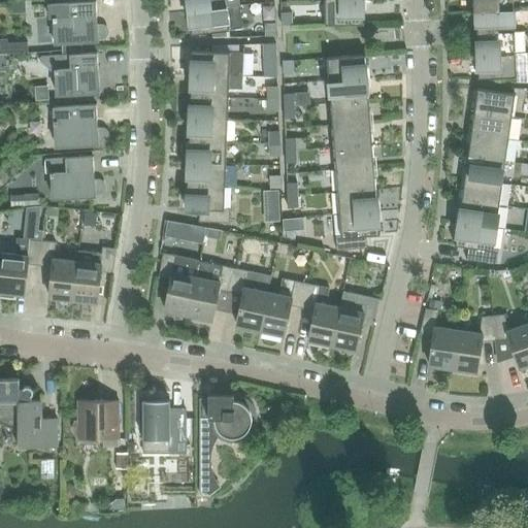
[(26,0),(12,1),(13,13),(26,12),(26,0)]
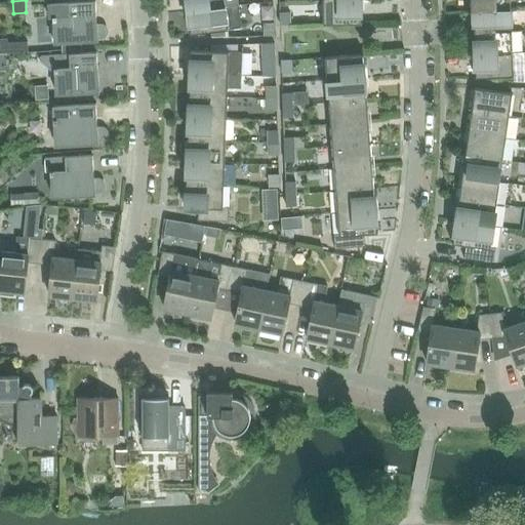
[(95,0),(52,3),(47,3),(47,5),(48,5),(49,17),(52,17),(52,21),(54,42),(97,39),(97,38),(103,38),(106,35),(107,31),(106,27),(102,24),(96,25),(95,0)]
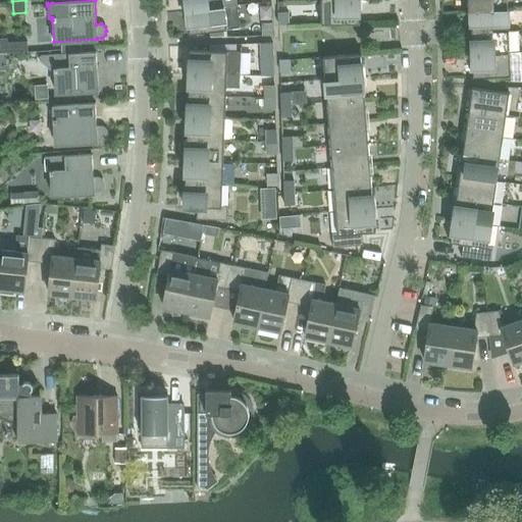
[(185,0),(186,10),(223,6),(237,4),(236,0),(185,0)]
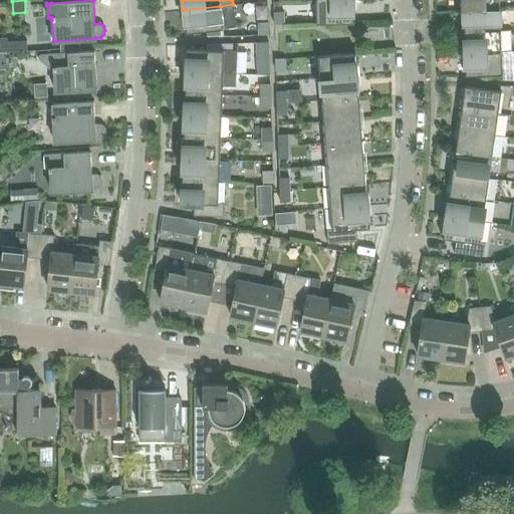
[(353,21),(353,0),(316,1),(316,24),(353,23),(353,21)]
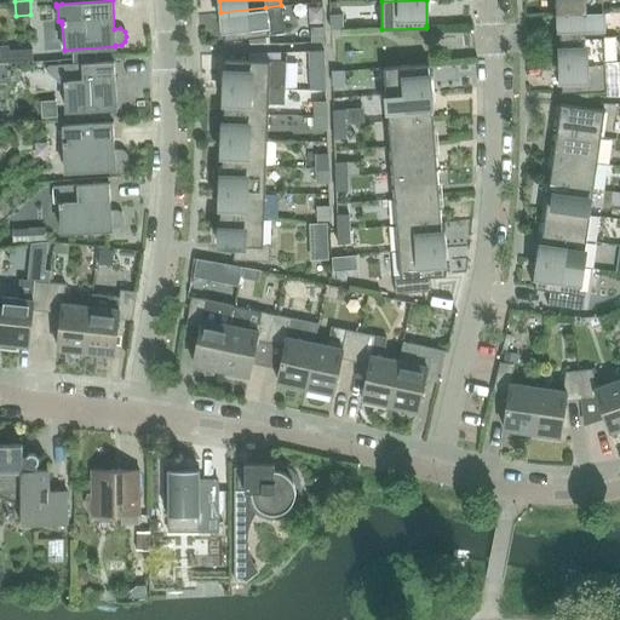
[(557,0),(558,12),(603,10),(602,0),(557,0)]
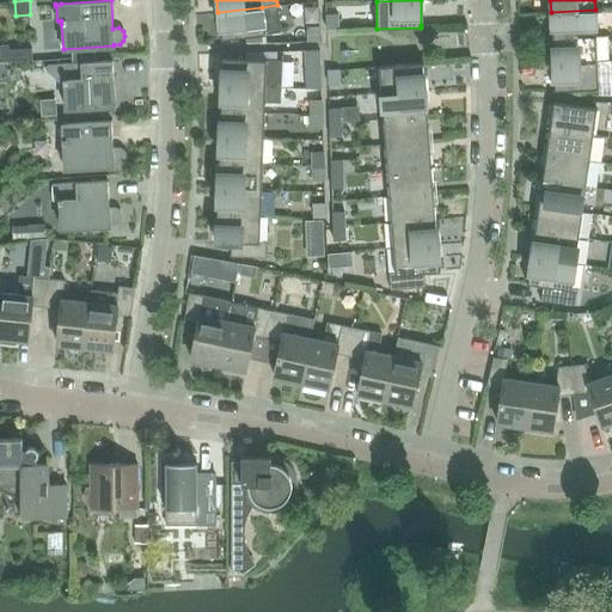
[(299,23),(298,4),(282,5),(283,24),(299,23)]
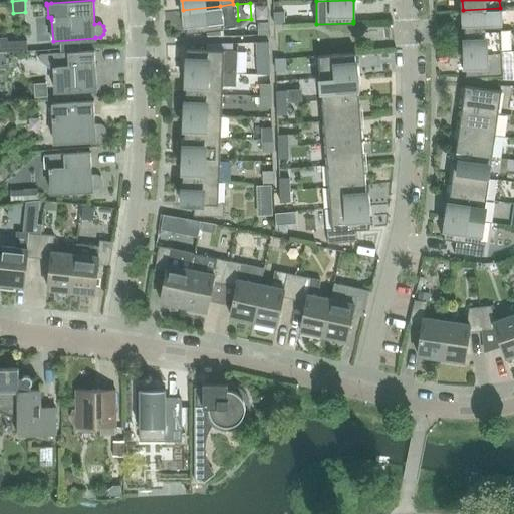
[(186,33),(223,28),(236,27),(233,4),(220,6),(183,10),(186,31),(185,31),(186,33)]
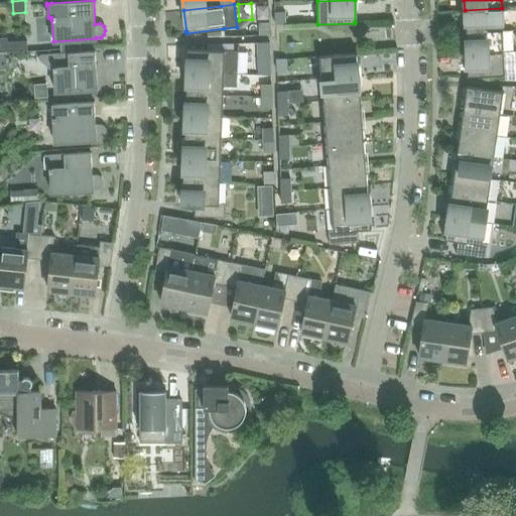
[(503,30),(502,8),(465,10),(466,31),(503,30)]
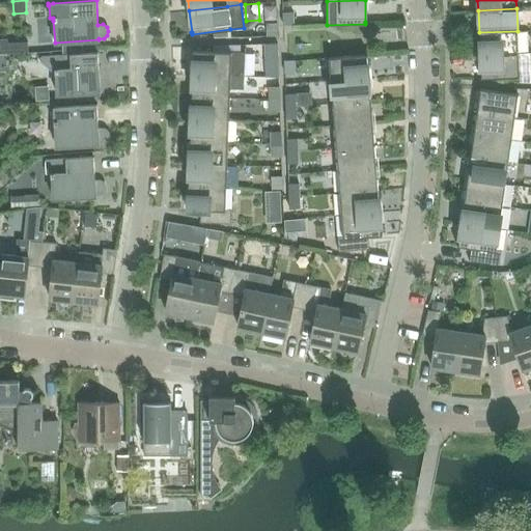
[(292,11),(282,12),(283,25),(294,25),(292,11)]
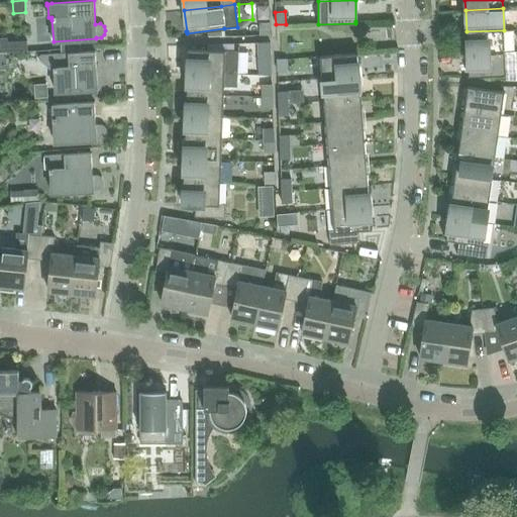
[(260,22),(260,34),(270,34),(270,22),(260,22)]
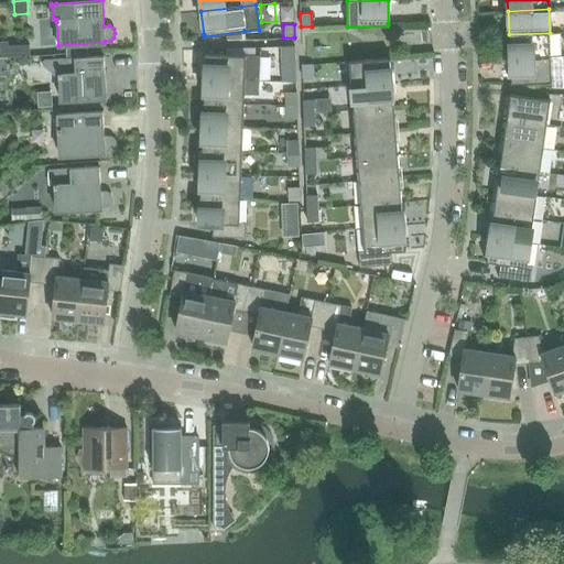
[(509,34),(509,58),(550,56),(550,33),(509,34)]
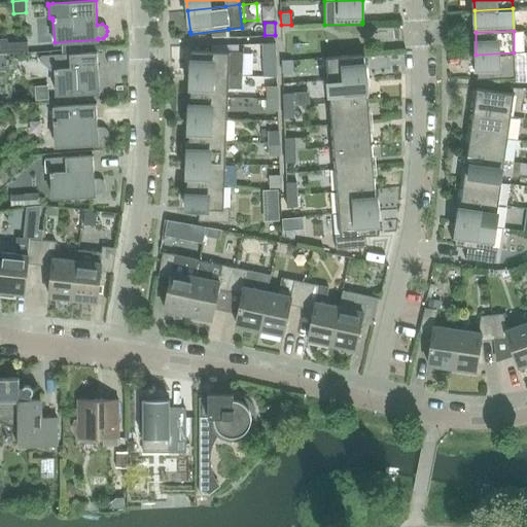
[(28,41),(8,42),(8,54),(29,53),(28,41)]
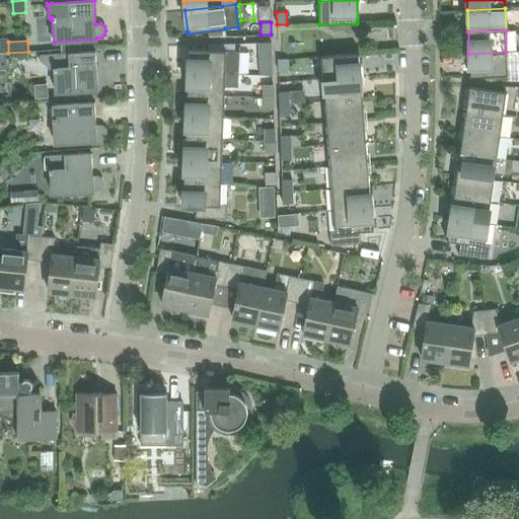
[(261,43),(262,55),(272,55),(271,43),(261,43)]
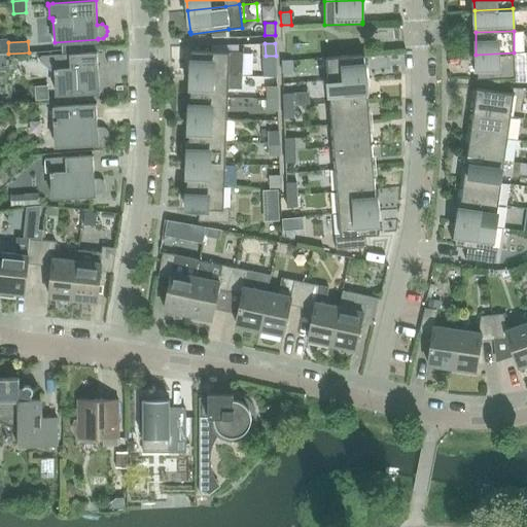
[(190,51),(191,51),(190,73),(229,75),(242,75),(243,53),(190,50),(190,51)]
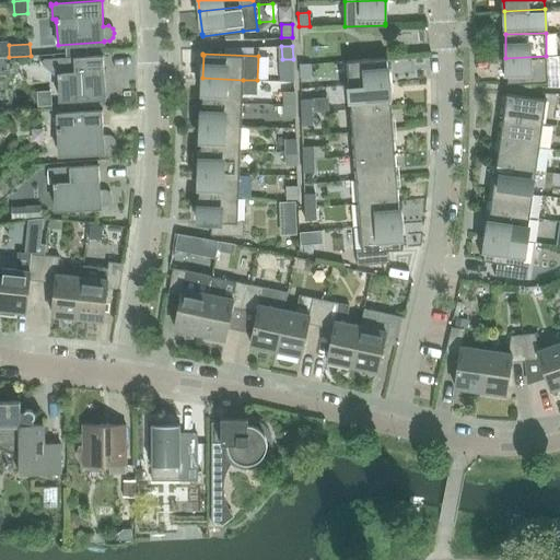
[(45,60),(42,62),(58,77),(58,78),(59,78),(60,97),(59,97),(60,100),(105,96),(103,56),(57,58),(45,60)]
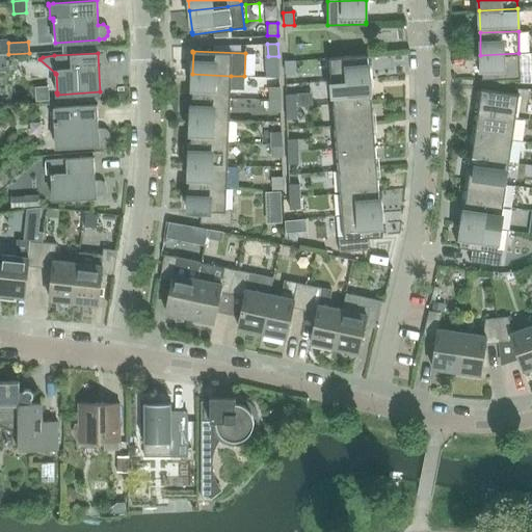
[(520,77),(519,53),(480,55),(481,77),(481,79),(520,77)]
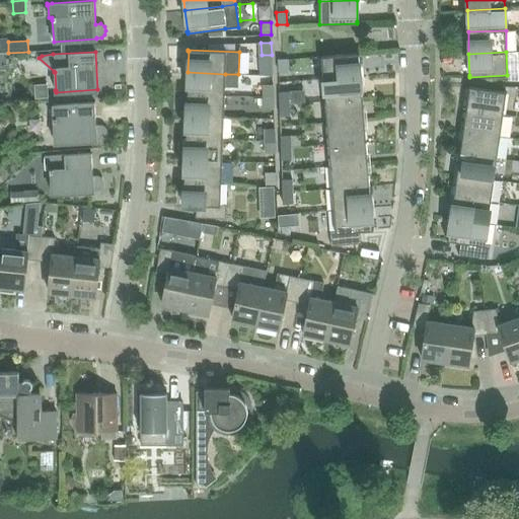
[(359,53),(356,54),(321,56),(322,79),(360,76),(359,55),(359,53)]
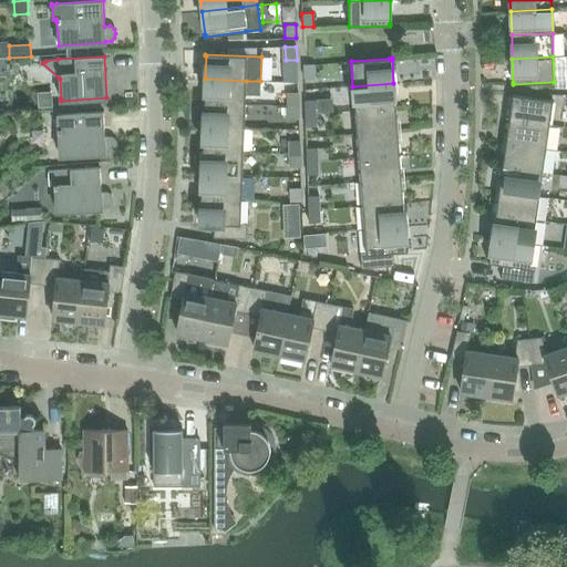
[(315,78),(315,64),(303,65),(303,79),(315,78)]
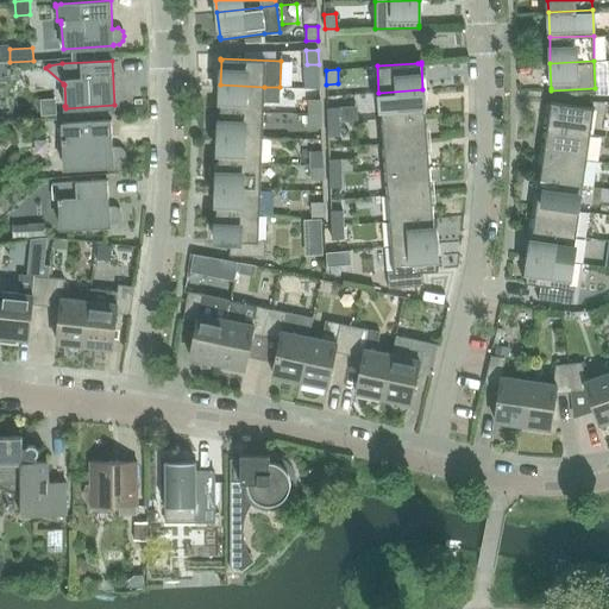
[(263,112),(264,87),(220,85),(219,111),(263,112)]
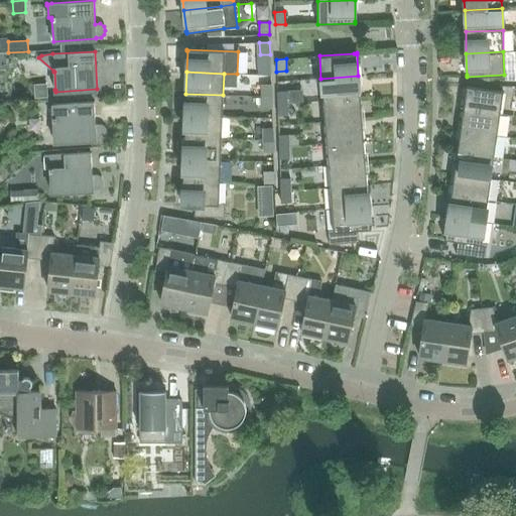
[(320,79),(323,101),(360,98),(358,76),(320,79)]
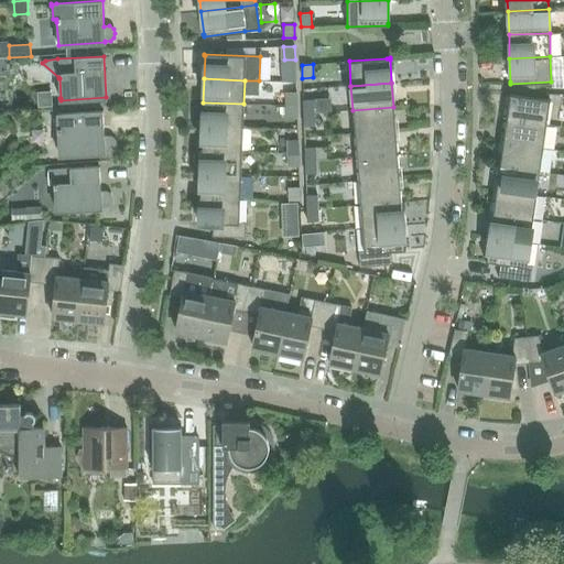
[(285,93),(285,106),(296,105),(296,91),(285,93)]
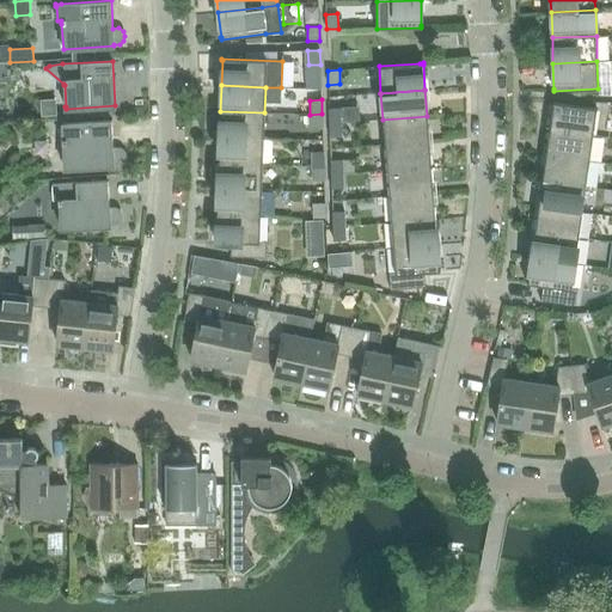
[(597,109),(552,102),(549,129),(593,135),(597,109)]
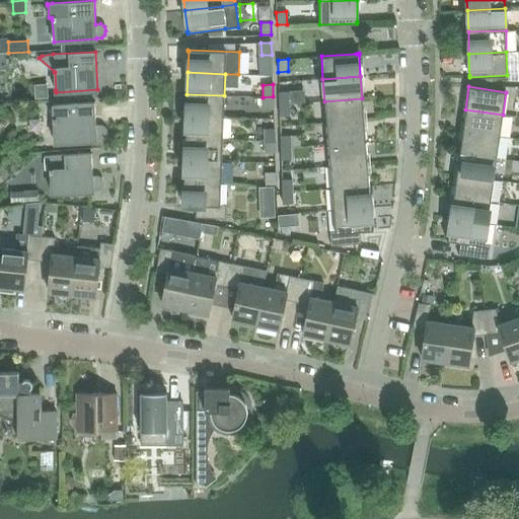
[(279,92),(279,104),(289,103),(289,91),(279,92)]
